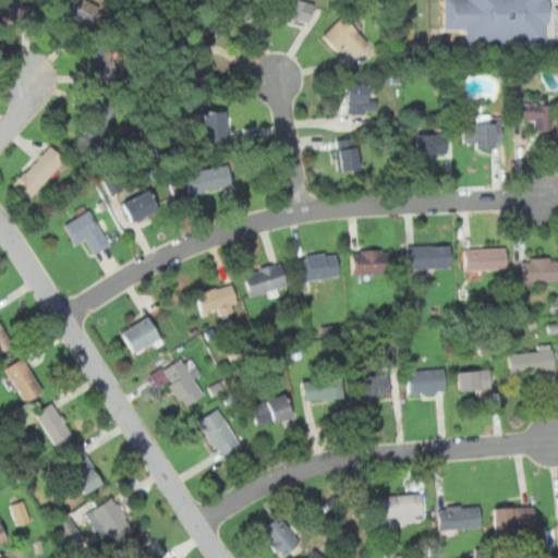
[(0,19),(17,15),(16,0),(0,1),(0,19)]
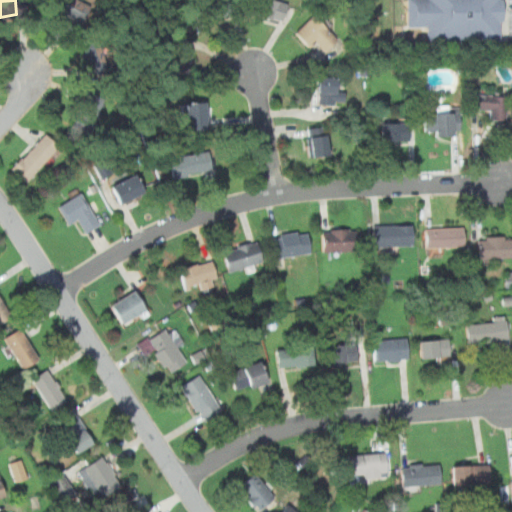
[(78,21),(88,5),(77,0),(61,0),(56,10),(78,21)]
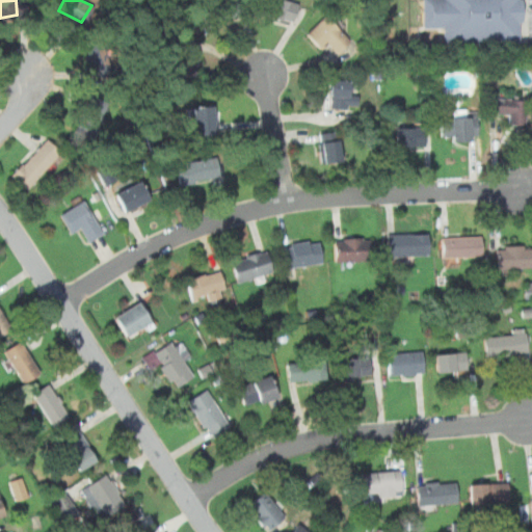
[(298,4),(284,0),(268,0),(264,16),(292,23),(298,4)]
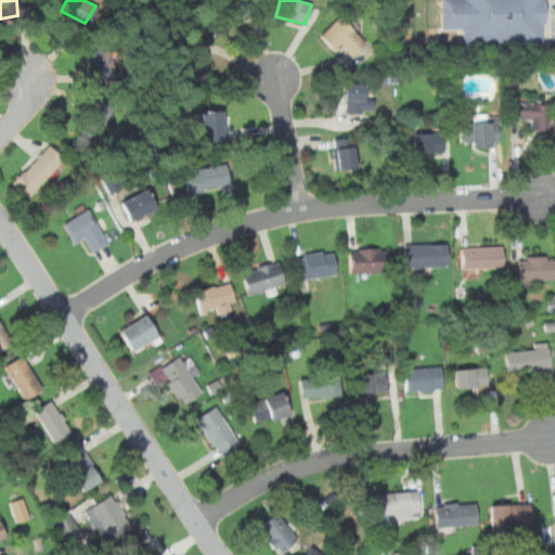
[(541,0),(441,0),(442,29),(463,29),(463,44),(542,43),(541,0)]
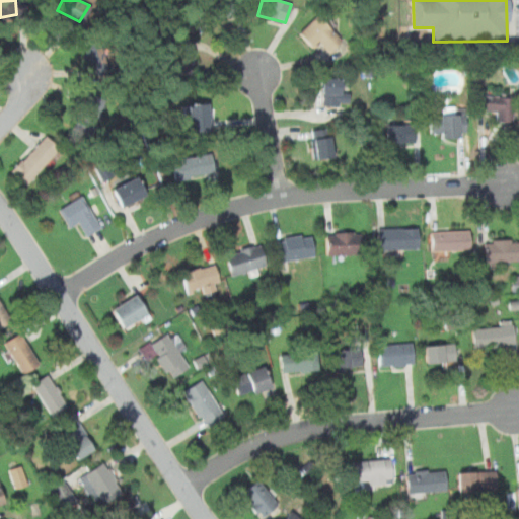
[(318,14),(298,32),(312,48),(318,44),(328,53),(343,40),(318,14)]
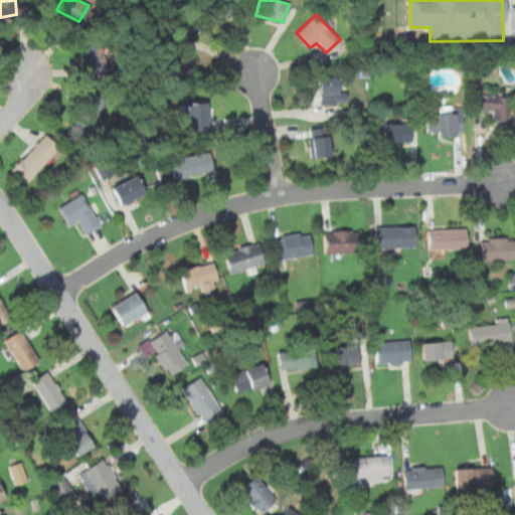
[(92,74),(106,71),(98,44),(83,47),(92,74)]
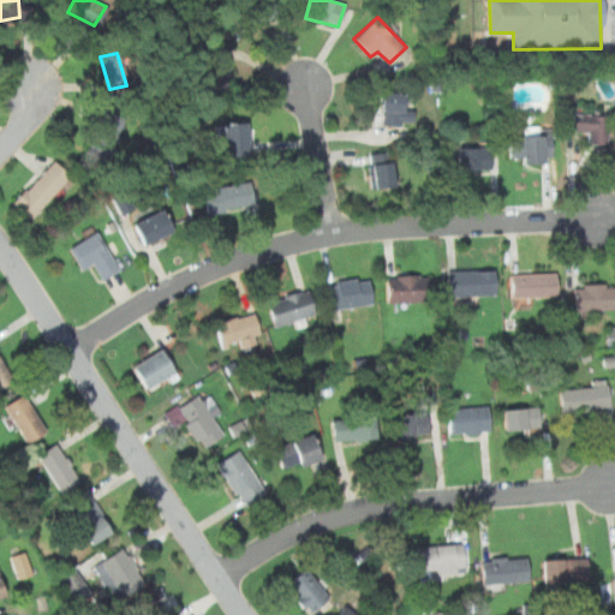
[(381,91),(380,111),(383,111),(381,124),(401,126),(401,121),(413,121),(413,112),(404,109),(405,93),(381,91)]
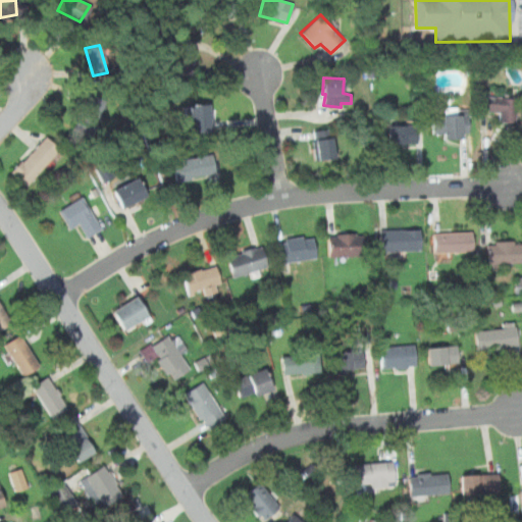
[(94,134),(109,98),(90,91),(75,126),(94,134)]
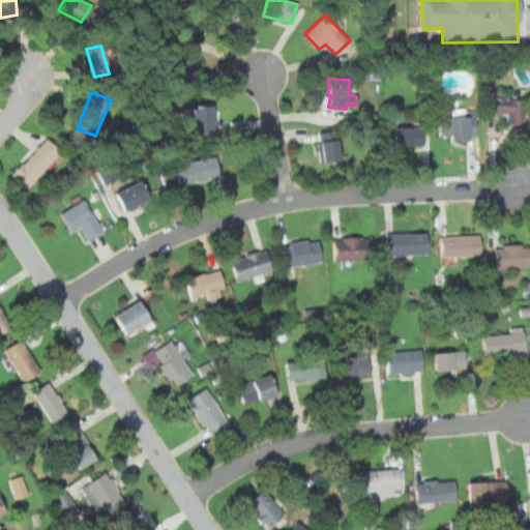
[(494,96),(492,113),(507,115),(506,124),(524,126),(525,100),(494,96)]
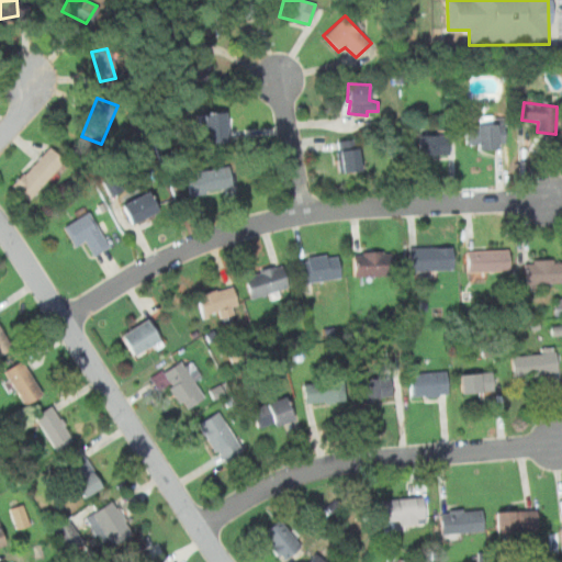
[(226,112),(203,113),(205,143),(227,142),(226,112)]
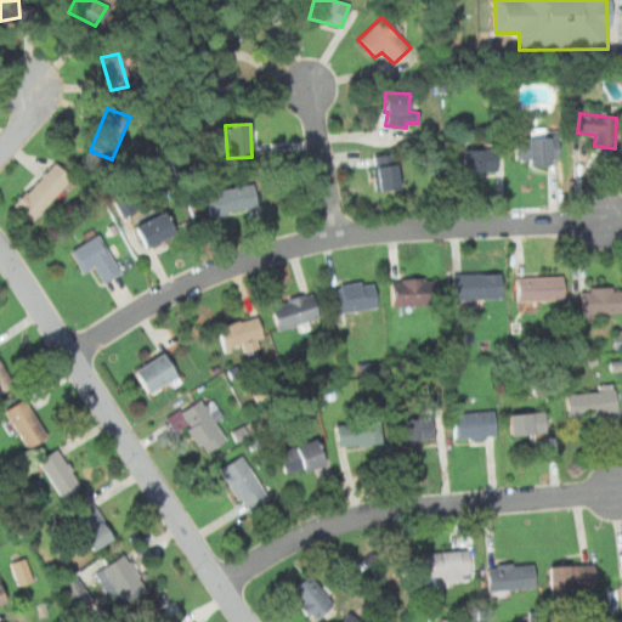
[(515,137),(516,159),(529,160),(529,167),(550,167),(549,136),(515,137)]
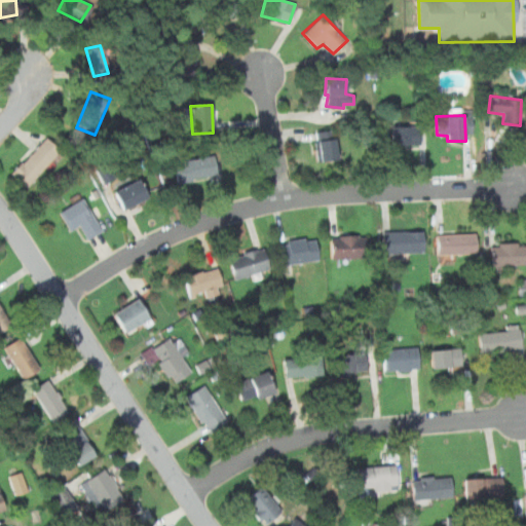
[(390,126),(390,144),(420,145),(420,126),(390,126)]
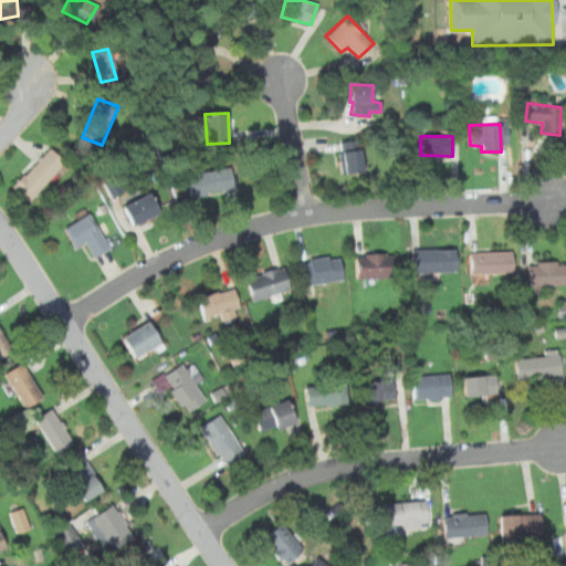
[(358,139),(363,171),(342,174),(338,153),(342,152),(339,142),(358,139)]
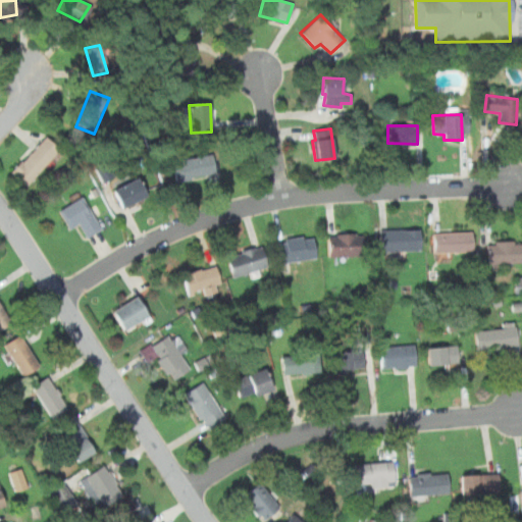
[(46,138),(60,149),(27,186),(10,171),(46,138)]
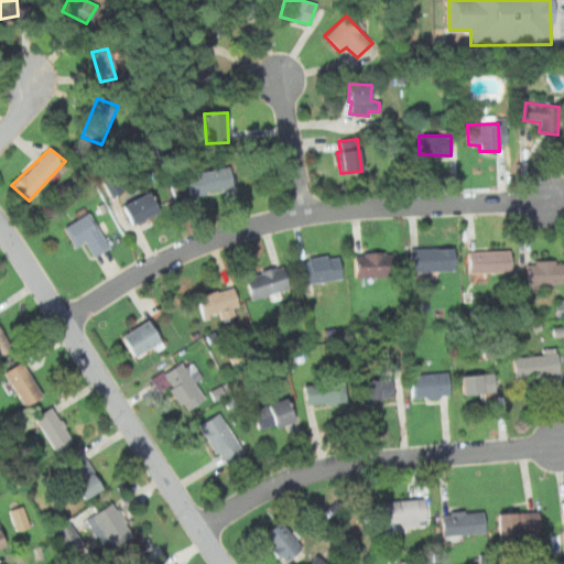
[(229,166),(234,187),(206,192),(206,195),(191,197),(186,174),(229,166)]
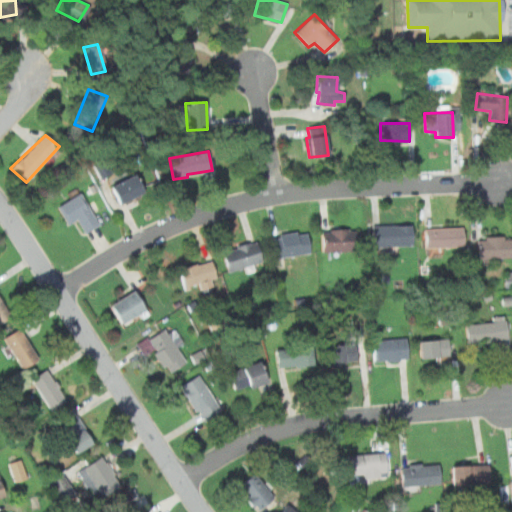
[(111,186),(135,174),(144,192),(119,204),(111,186)]
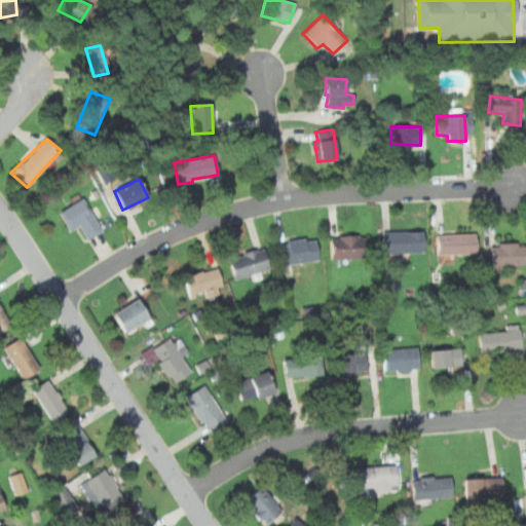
[(87,239),(103,230),(82,198),(60,213),(71,231),(79,225),(87,239)]
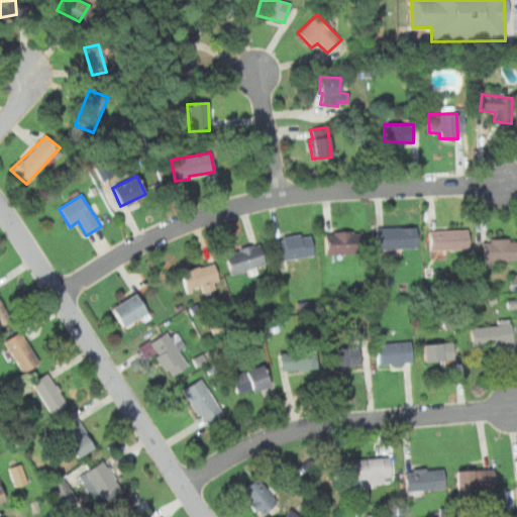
[(376,228),(376,249),(417,248),(416,226),(376,228)]
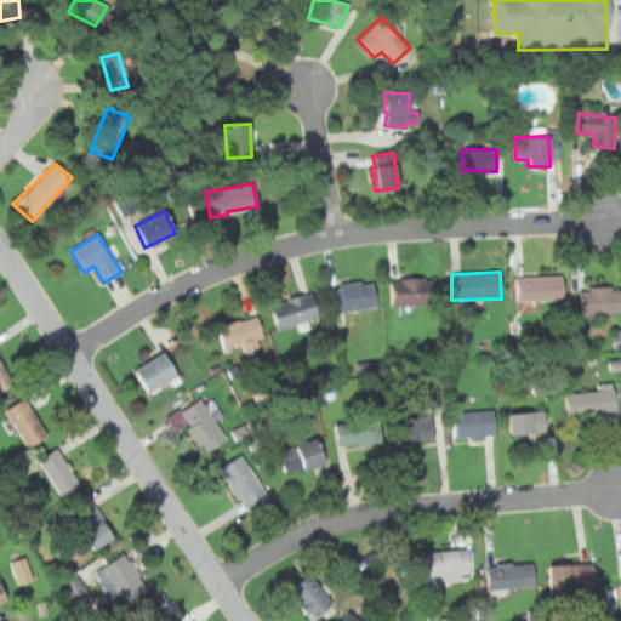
[(516,278),(517,301),(563,298),(560,275),(516,278)]
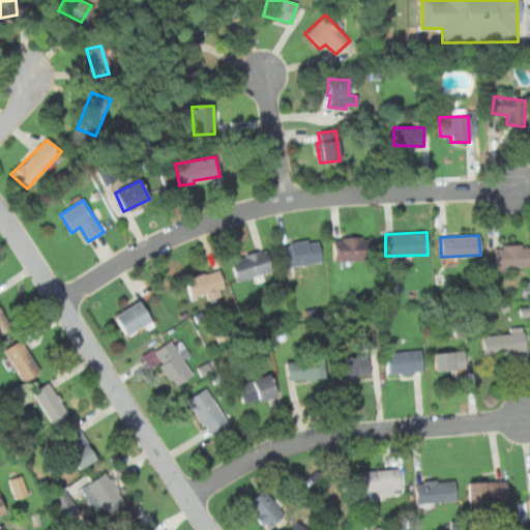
[(332,240),(334,261),(374,259),(373,238),(361,239),(361,237),(341,237),(341,240),(332,240)]
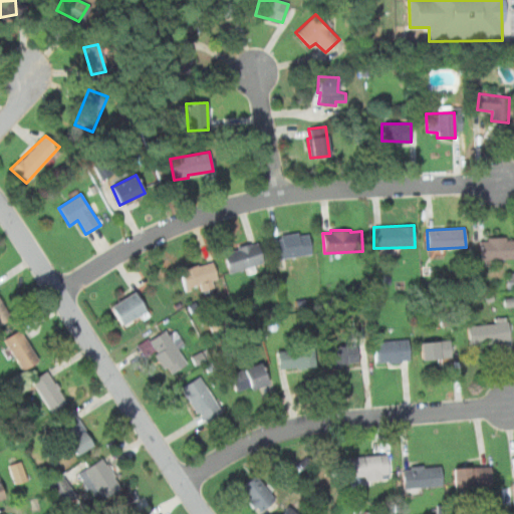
[(272,240),(275,259),(311,255),(308,234),(298,235),(298,233),(280,236),(280,239),(272,240)]
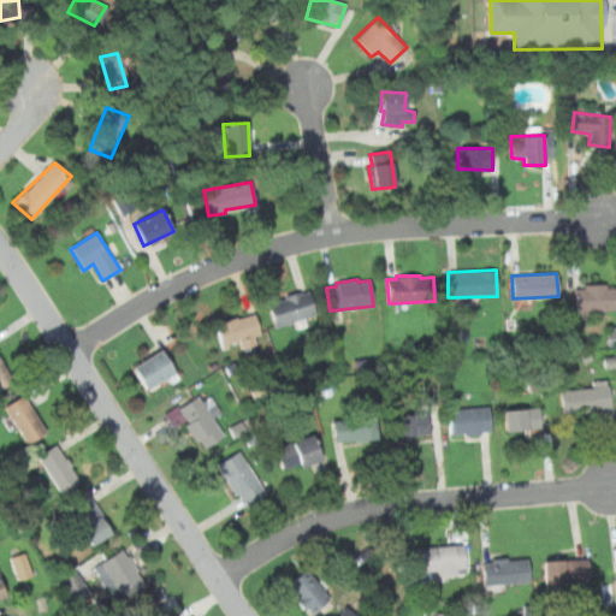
[(575,289),(575,311),(615,309),(615,288),(606,288),(606,284),(584,285),(584,289),(575,289)]
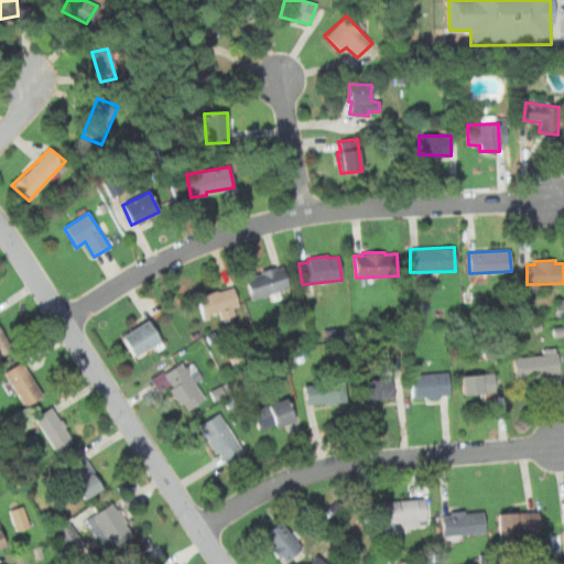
[(245,279),(282,267),(290,288),(252,300),(245,279)]
